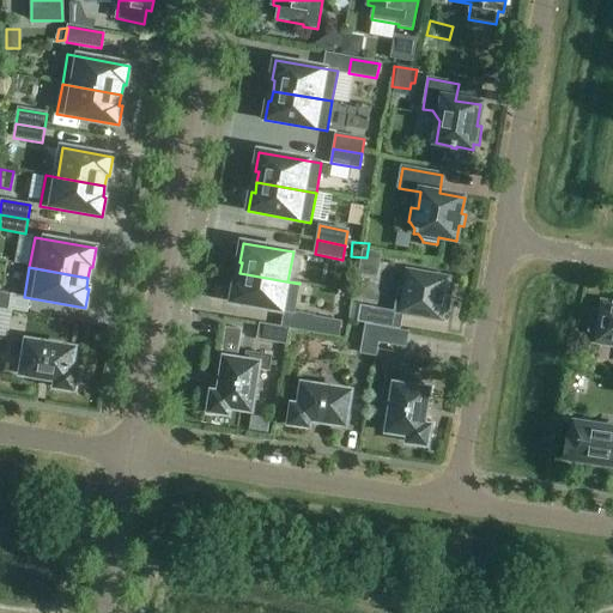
[(400,292),(396,313),(442,321),(447,299),(450,299),(453,285),(449,284),(450,279),(407,271),(404,292),(400,292)]
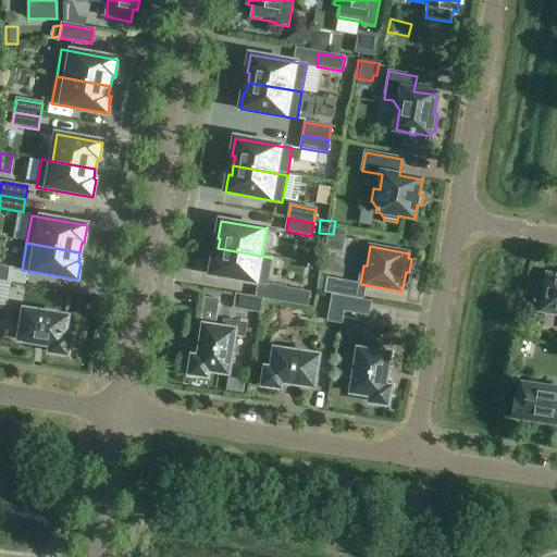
[(267,285),(272,258),(218,248),(217,258),(213,258),(211,275),(267,285)]
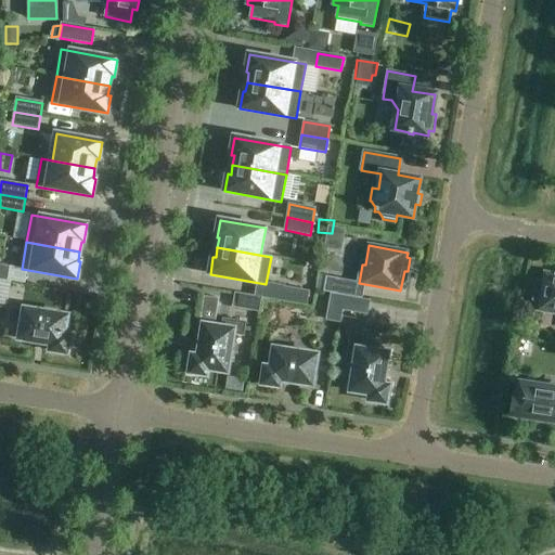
[(0,279),(8,281),(10,268),(0,266),(0,279)]
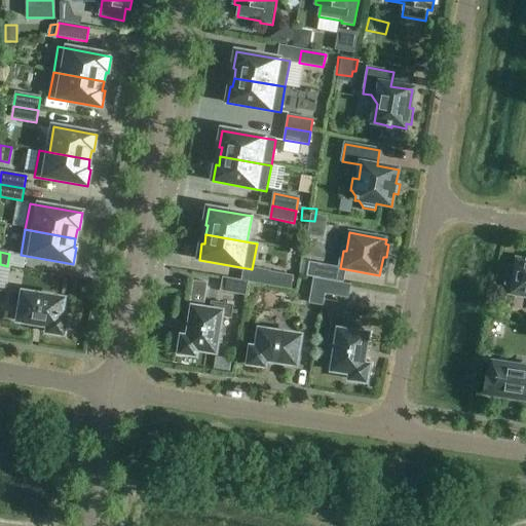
[(525,258),(525,259),(525,261),(517,259),(515,269),(510,268),(506,284),(512,285),(510,295),(525,297),(525,258)]
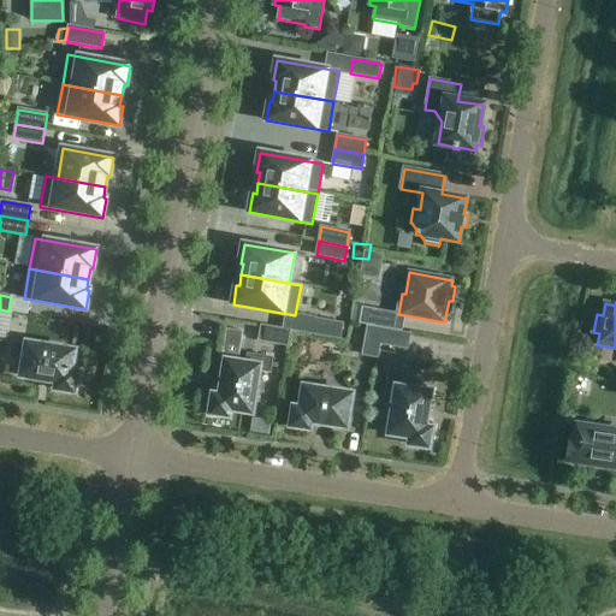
[(373,326),(375,309),(361,307),(359,324),(373,326)]
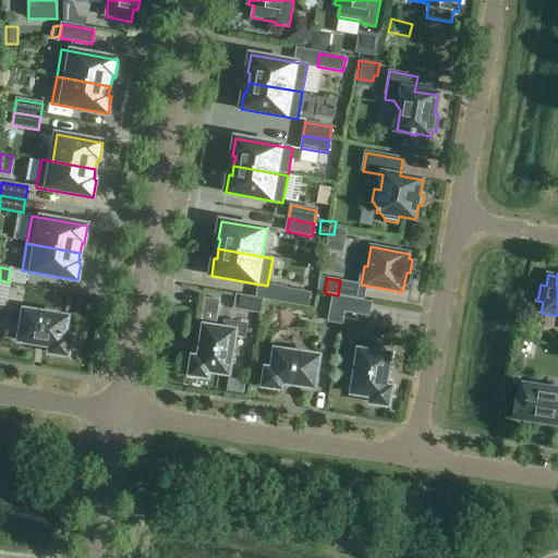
[(281,287),(278,302),(307,306),(310,292),(281,287)]
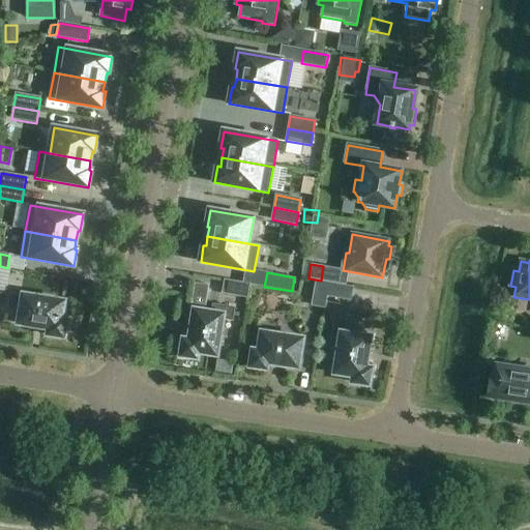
[(252,285),(243,284),(225,281),(223,294),(248,299),(252,285)]
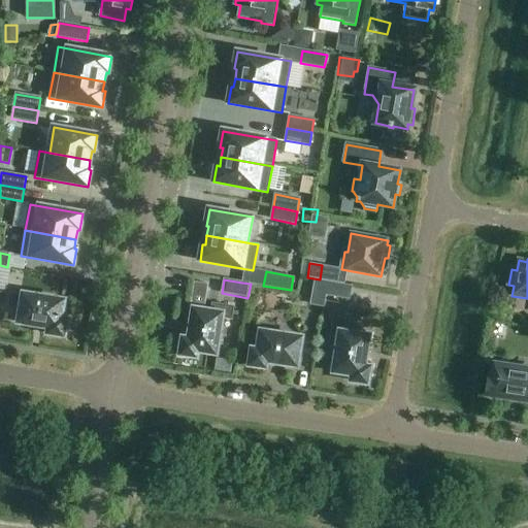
[(325,295),(328,283),(315,281),(310,304),(323,306),(325,295)]
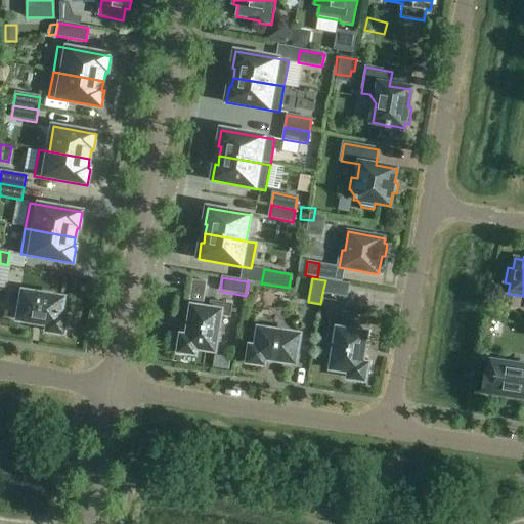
[(347,297),(349,285),(325,280),(322,293),(347,297)]
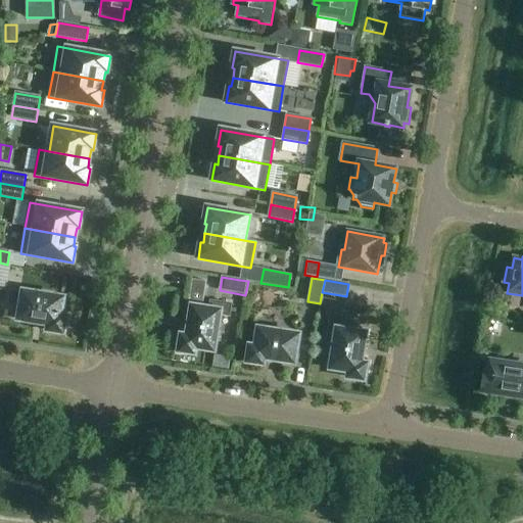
[(206,284),(192,282),(189,305),(203,307),(206,284)]
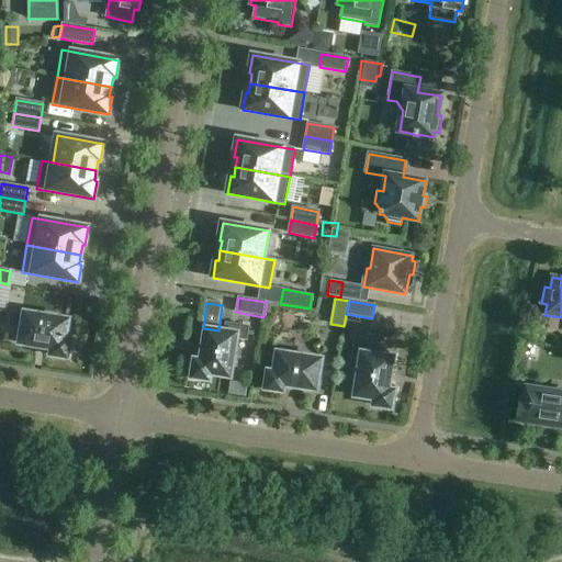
[(69,359),(71,341),(66,340),(68,321),(11,311),(9,327),(22,329),(20,344),(52,349),(51,356),(69,359)]
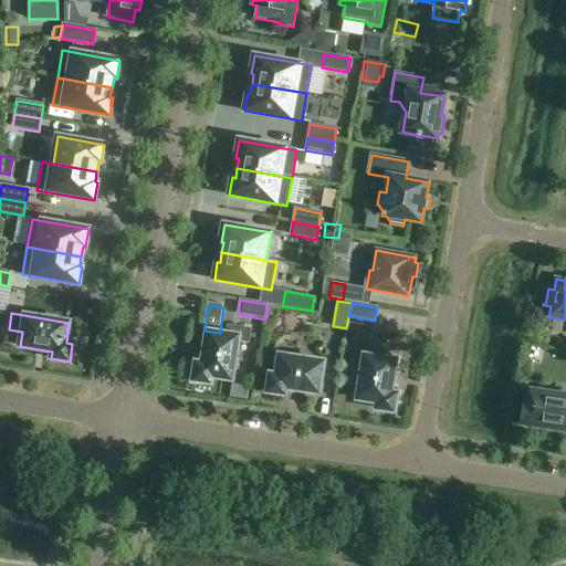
[(232,380),(239,336),(208,332),(202,364),(196,363),(194,380),(196,381),(209,384),(209,383),(211,384),(212,377),(232,380)]
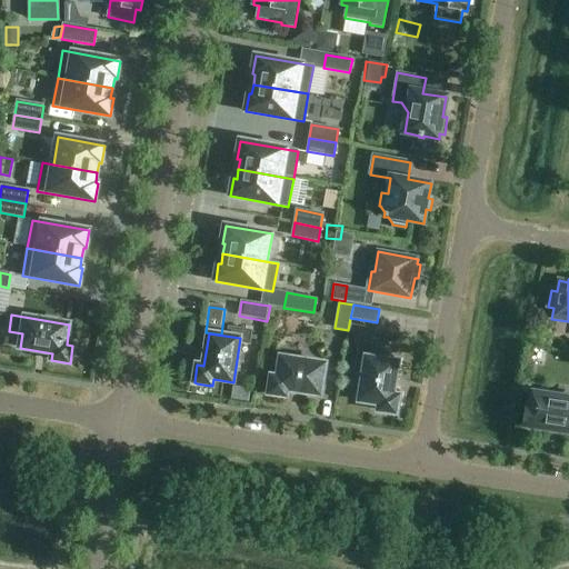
[(0,367),(17,368),(17,340),(0,339),(0,367)]
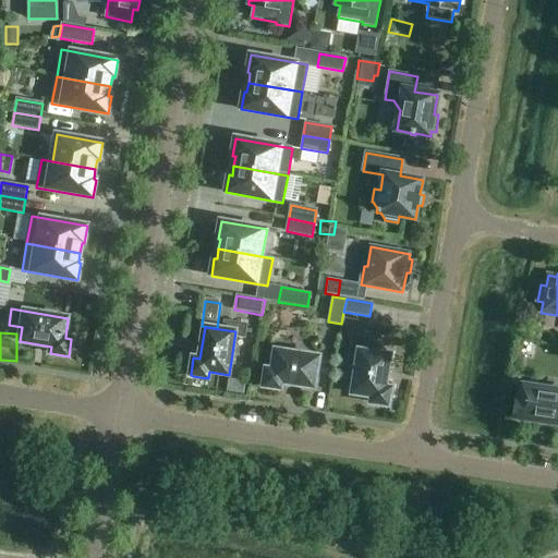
[(389,405),(391,388),(385,387),(390,355),(372,352),(374,336),(353,332),(351,349),(360,350),(352,393),(373,397),(372,403),(389,405)]
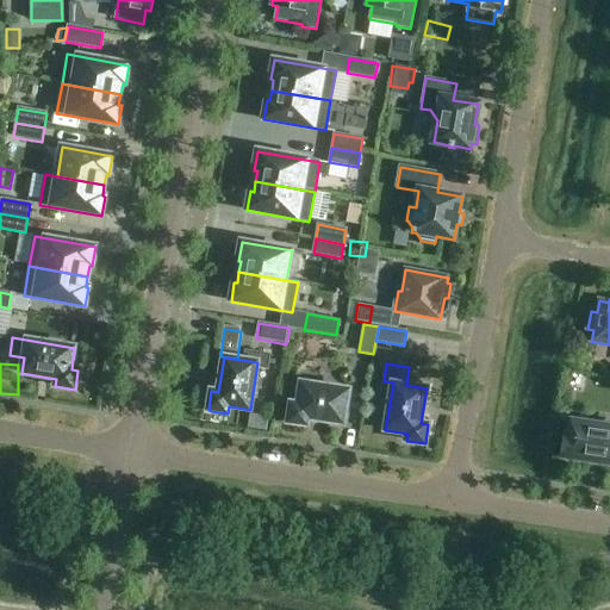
[(344,424),(349,391),(302,383),(298,404),(291,404),(288,423),(307,425),(309,418),(344,424)]
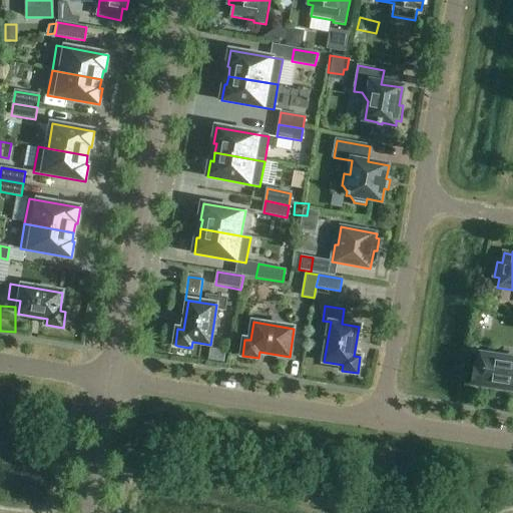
[(512,390),(512,359),(481,355),(479,367),(475,366),(472,384),(512,390)]
